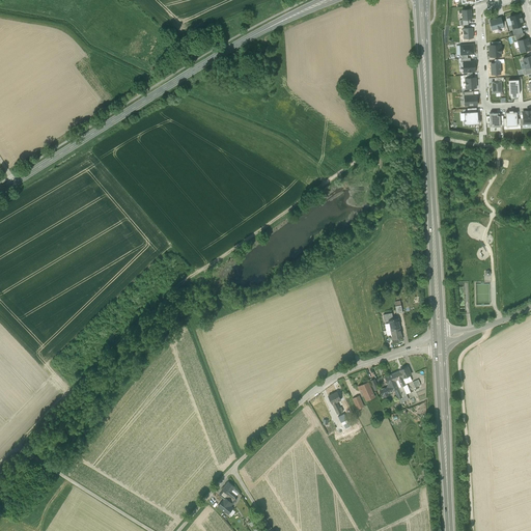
[(472,10),(463,10),(463,21),(472,20),(472,10)]
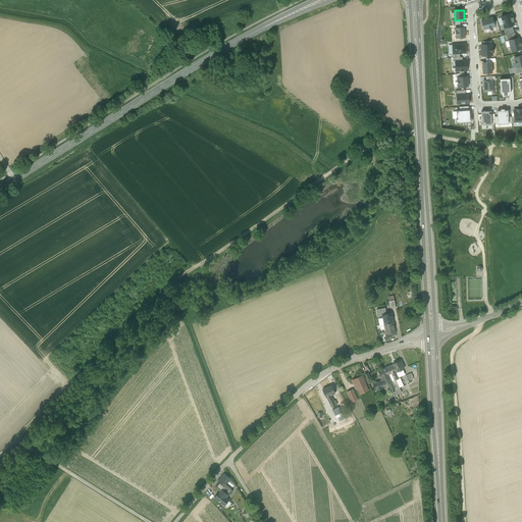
[(501,17),(504,29),(515,25),(512,14),(501,17)]
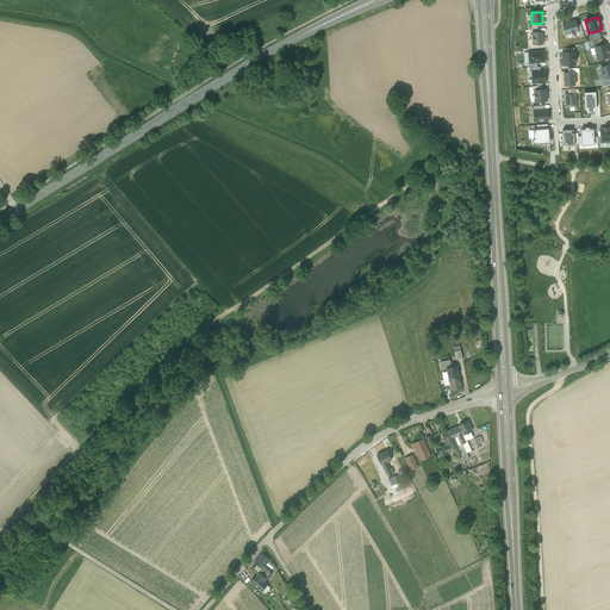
[(577,20),(562,23),(565,36),(579,32),(577,20)]
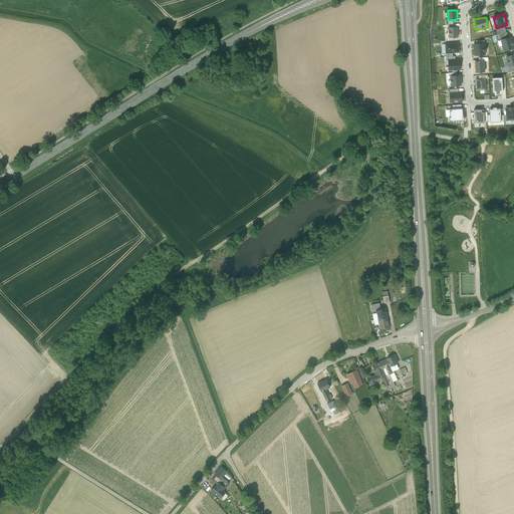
[(458,27),(448,28),(449,37),(459,37),(458,27)]
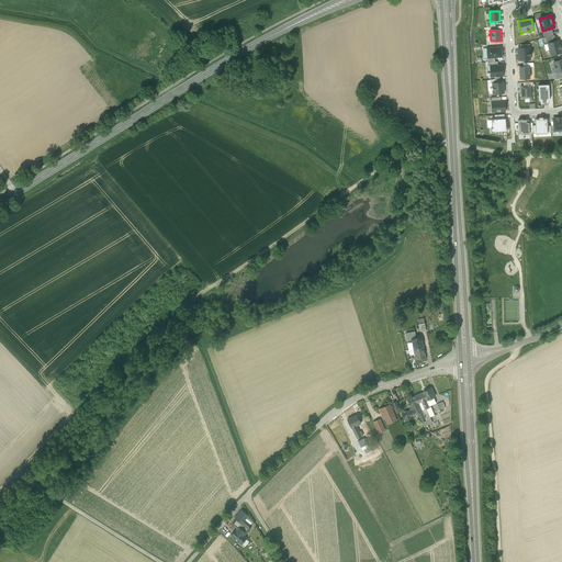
[(548,43),(551,56),(561,54),(558,41),(548,43)]
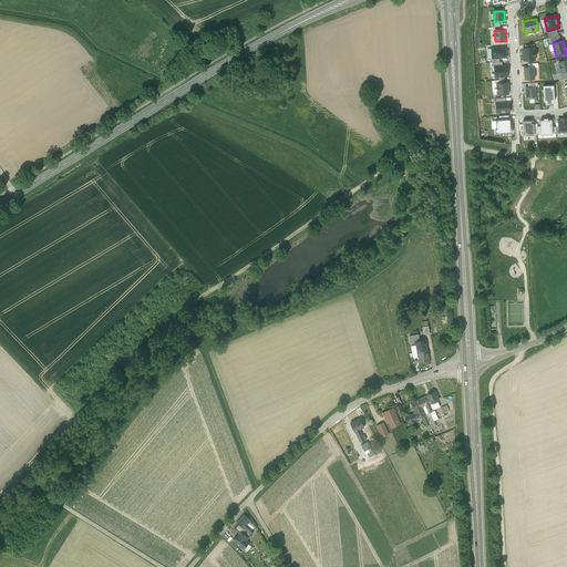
[(506,48),(492,49),(492,59),(506,59),(506,48)]
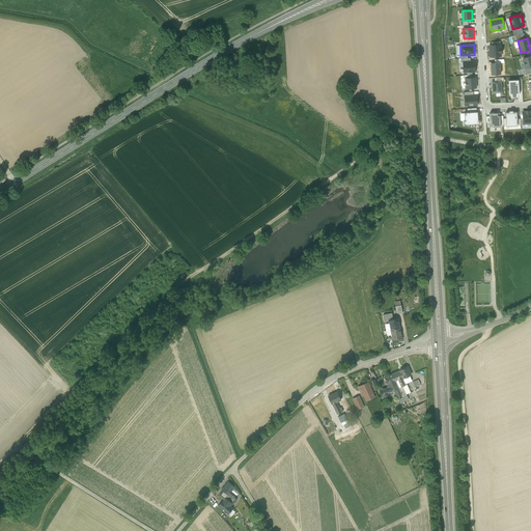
[(501,45),(488,46),(490,57),(502,56),(501,45)]
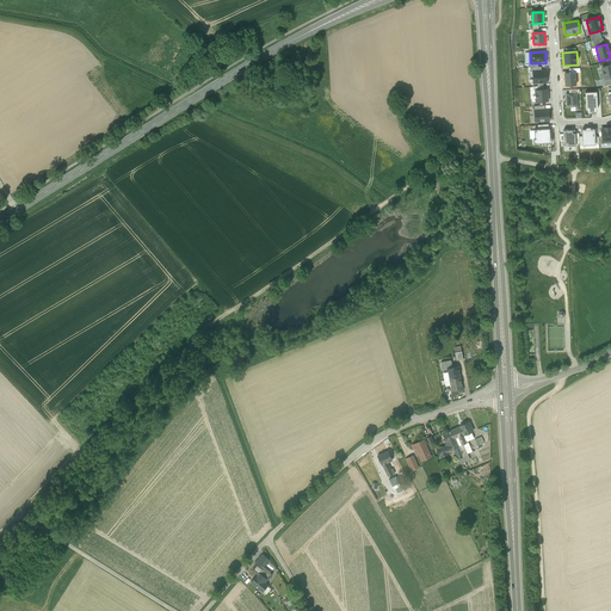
[(547,71),(532,72),(534,85),(548,84),(547,71)]
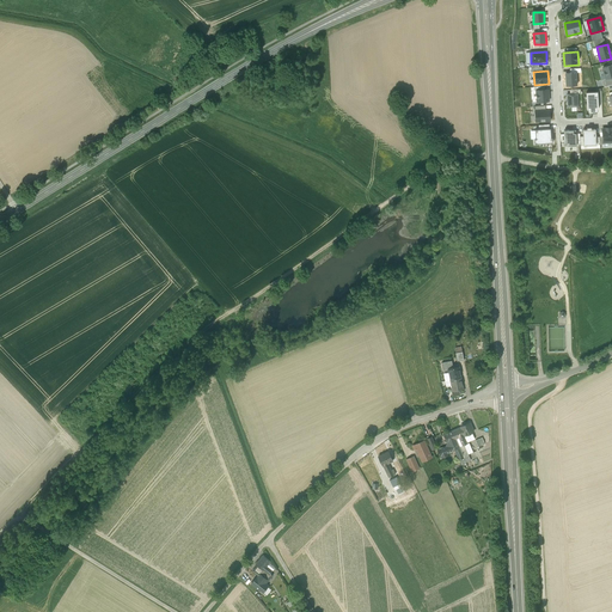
[(549,90),(536,91),(537,103),(550,102),(549,90)]
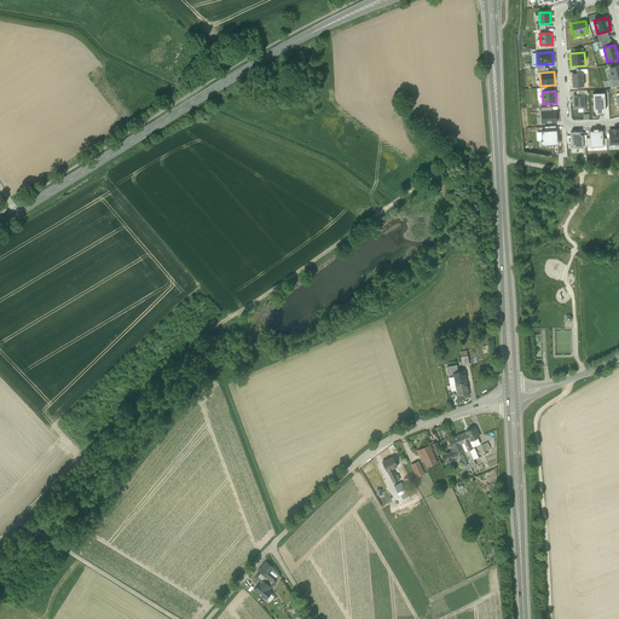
[(573,96),(573,109),(585,109),(585,96),(573,96)]
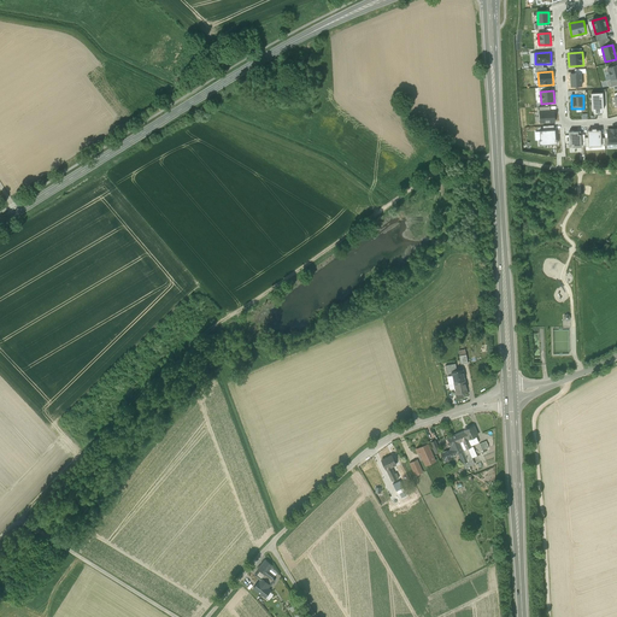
[(551,111),(540,112),(540,123),(554,122),(554,113),(553,113),(553,111),(551,111)]
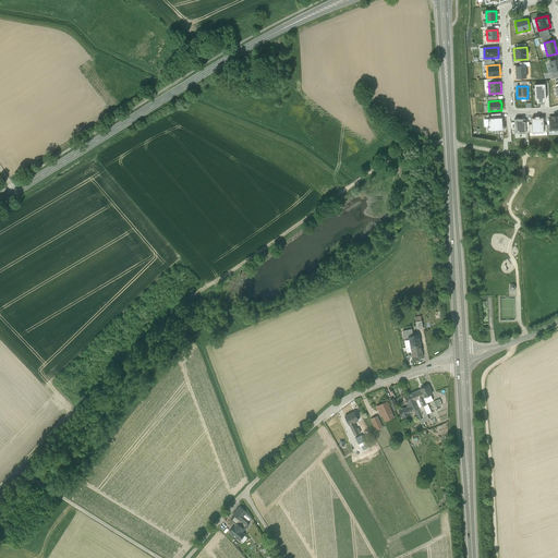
[(532,134),(544,133),(543,119),(540,119),(540,118),(535,118),(535,119),(531,119),(532,134)]
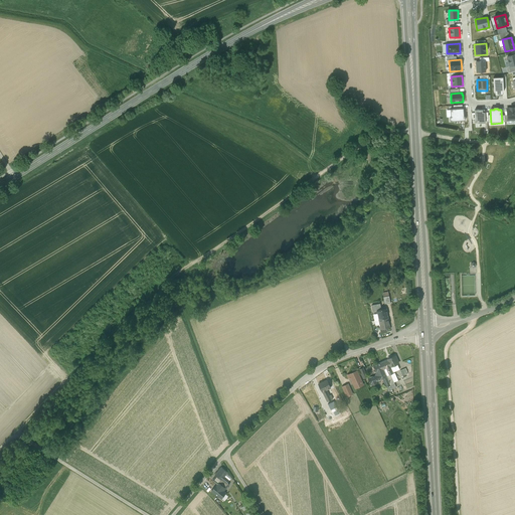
[(463,110),(452,110),(452,112),(451,112),(451,117),(452,117),(452,119),(451,119),(451,121),(452,121),(465,121),(465,119),(464,119),(463,110)]
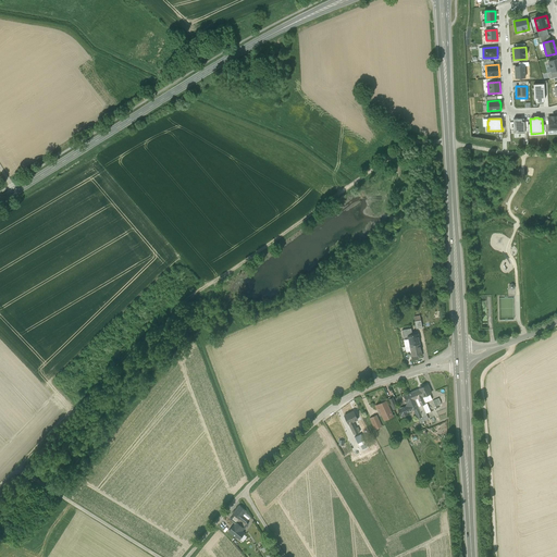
[(517,134),(524,134),(523,123),(521,123),(521,120),(514,120),(515,132),(517,132),(517,134)]
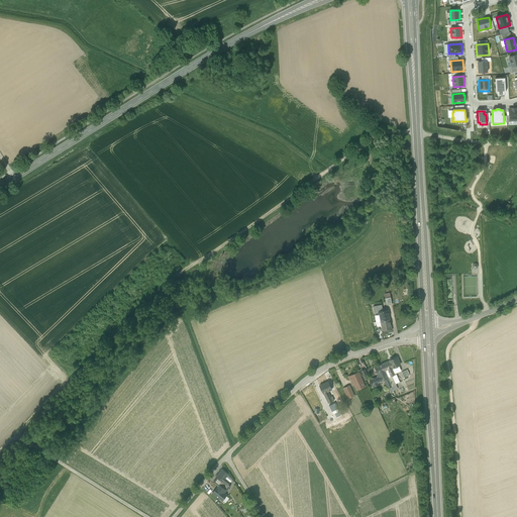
[(383,311),(382,305),(373,306),(375,313),(378,312),(379,315),(380,315),(381,321),(389,319),(387,310),(383,311)]
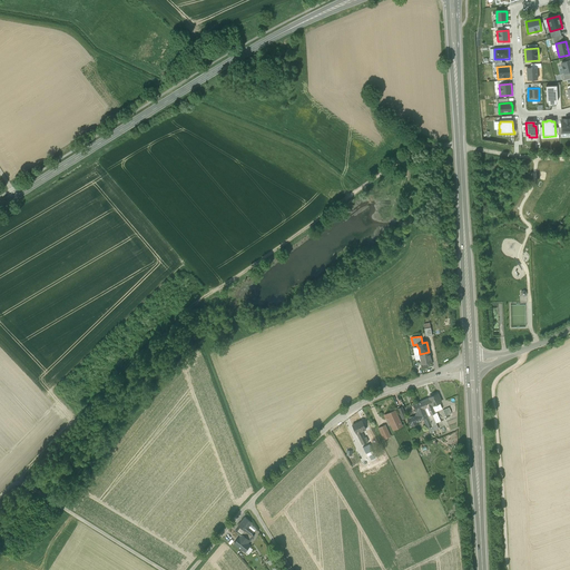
[(429,352),(420,354),(421,361),(420,361),(421,365),(428,364),(431,363),(429,352)]
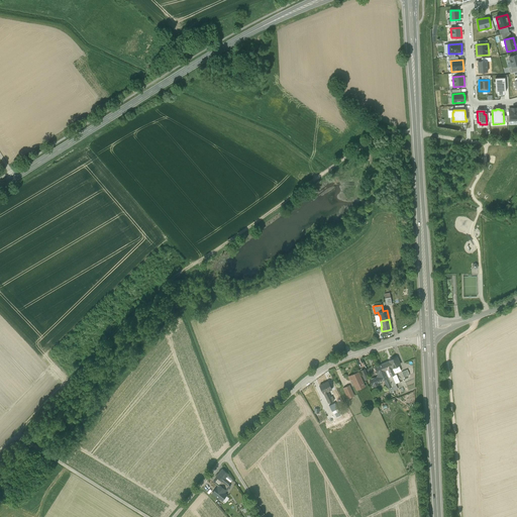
[(397,357),(389,360),(389,362),(382,365),(388,378),(392,377),(394,382),(396,384),(400,383),(396,375),(395,375),(395,374),(401,371),(399,366),(400,366),(397,357)]
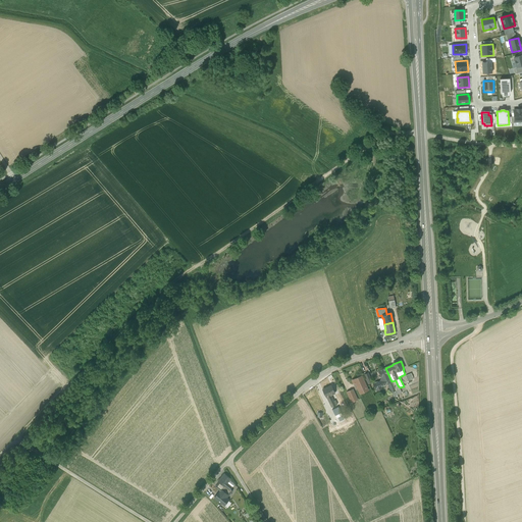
[(385,368),(378,371),(381,377),(380,381),(373,384),(375,389),(376,389),(377,390),(382,388),(381,386),(385,384),(387,383),(392,393),(396,390),(394,386),(395,386),(392,381),(385,368)]
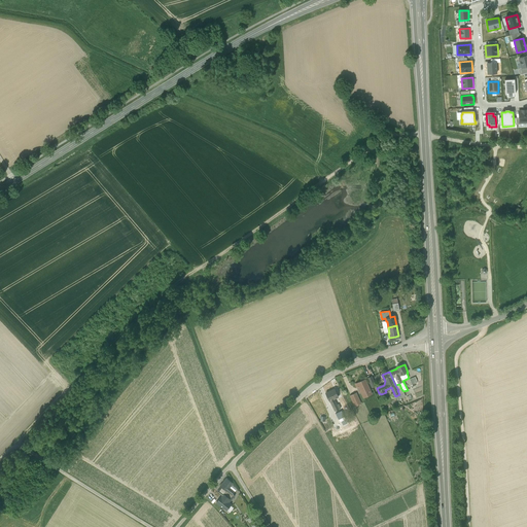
[(364,380),(355,384),(356,387),(358,386),(361,393),(362,393),(364,397),(371,394),(366,386),(367,385),(364,380)]
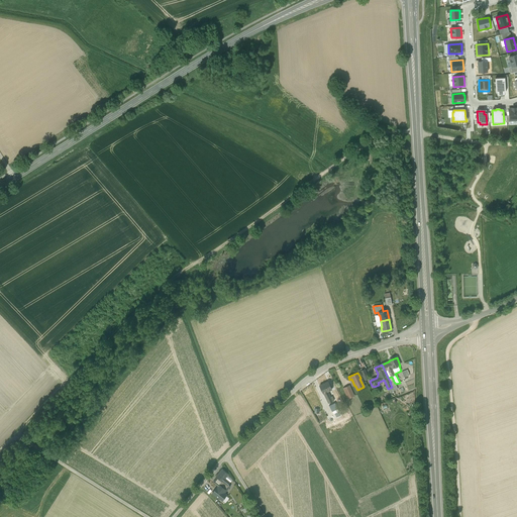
[(328,382),(319,386),(323,394),(324,396),(329,394),(327,391),(332,389),(328,382)]
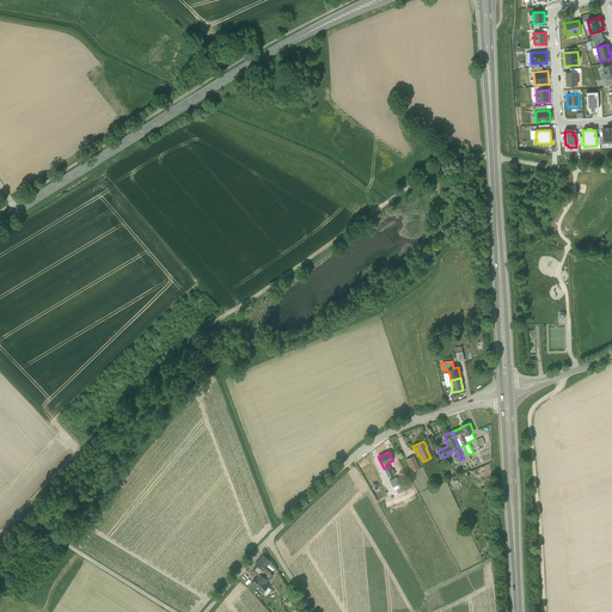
[(270,562),(263,556),(256,564),(263,570),(257,577),(265,583),(273,575),(270,574),(271,571),(267,567),(270,562)]
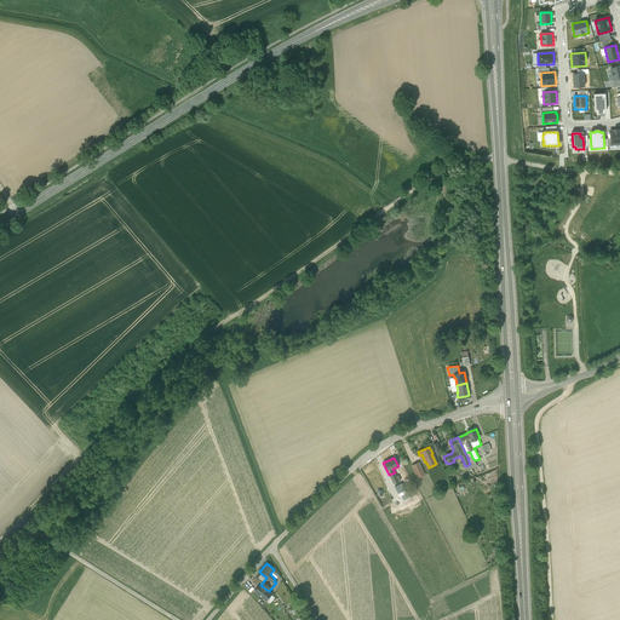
All buildings are outlined.
